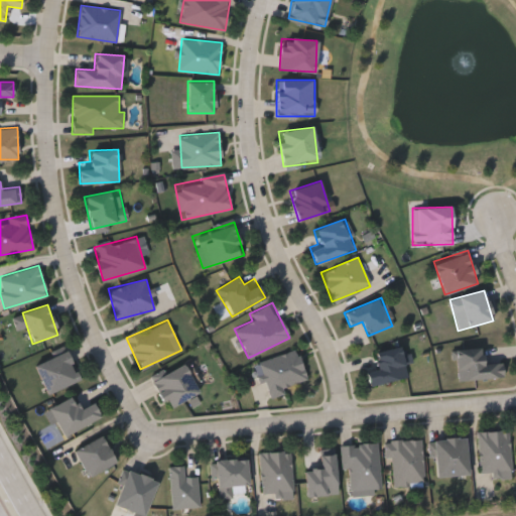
[(404,364),(407,379),(369,385),(365,367),(377,365),(375,353),(408,348),(410,363),(404,364)]
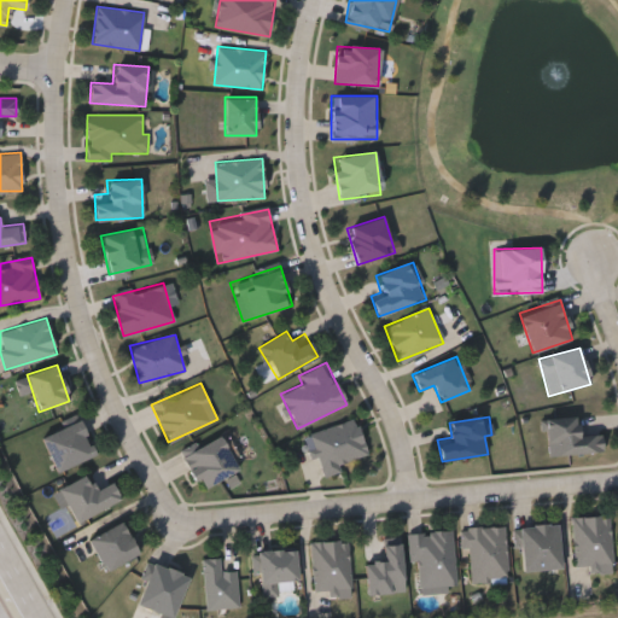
[(601,433),(602,454),(548,455),(547,418),(578,417),(578,433),(601,433)]
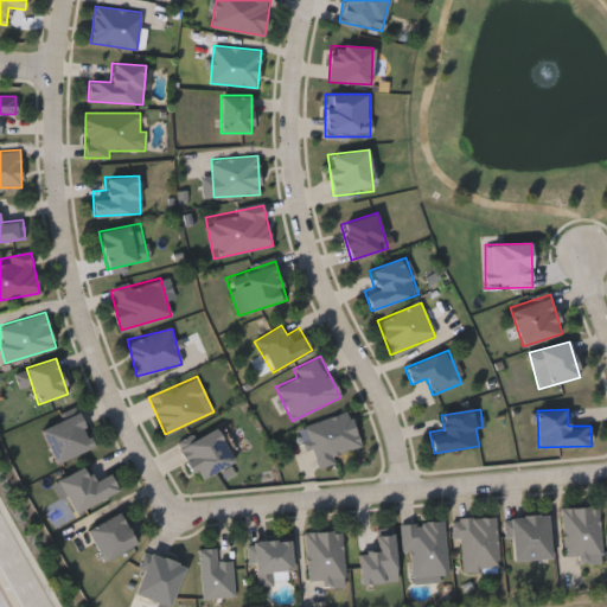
[(350,411),(360,447),(332,455),(334,462),(317,468),(304,426),(350,411)]
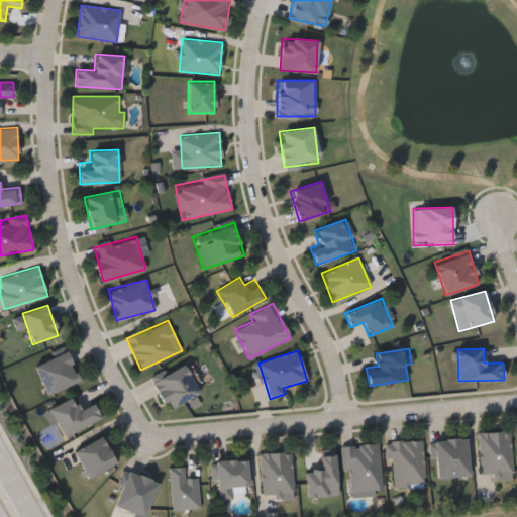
[(34,365),(67,351),(80,381),(46,394),(34,365)]
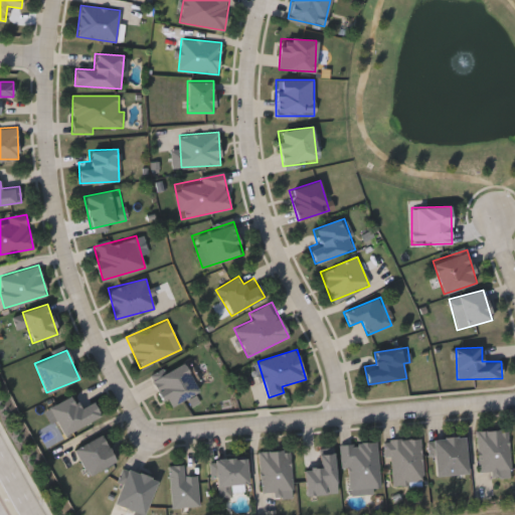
[(198,392),(165,407),(151,377),(183,362),(198,392)]
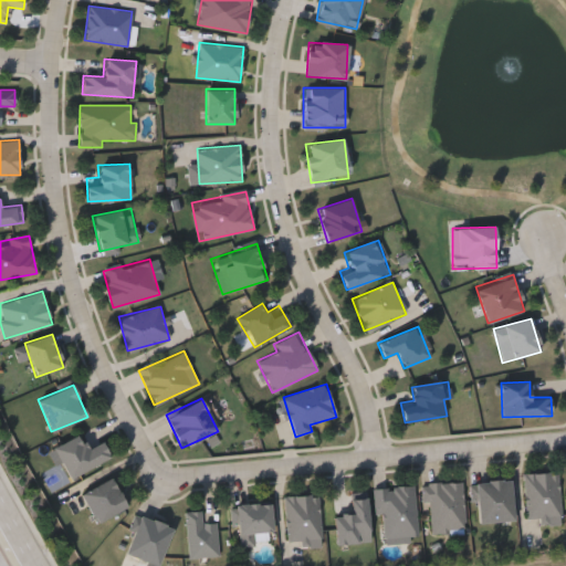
[(69,478),(54,446),(81,435),(86,448),(103,441),(111,459),(69,478)]
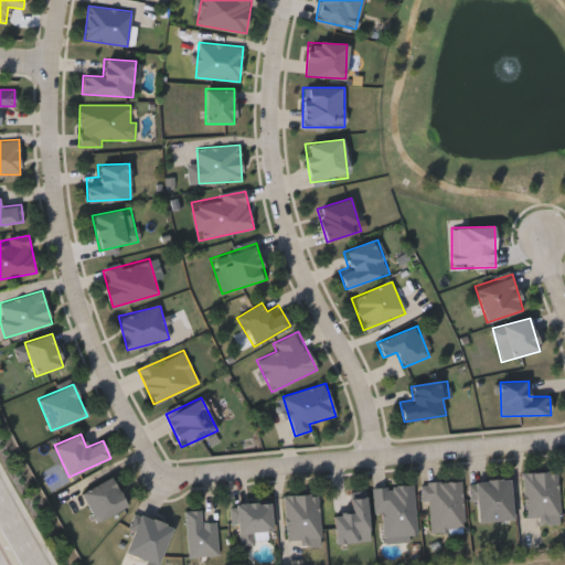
[(560,514),(525,518),(522,473),(556,470),(560,514)]
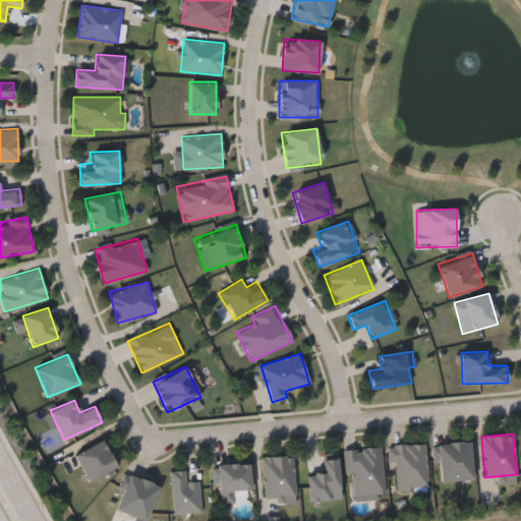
[(89,481),(74,454),(102,439),(116,466),(89,481)]
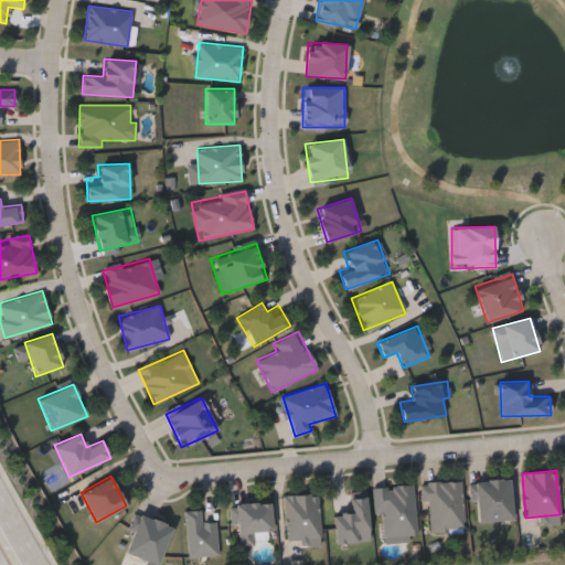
[(512,519),(477,521),(475,480),(510,478),(512,519)]
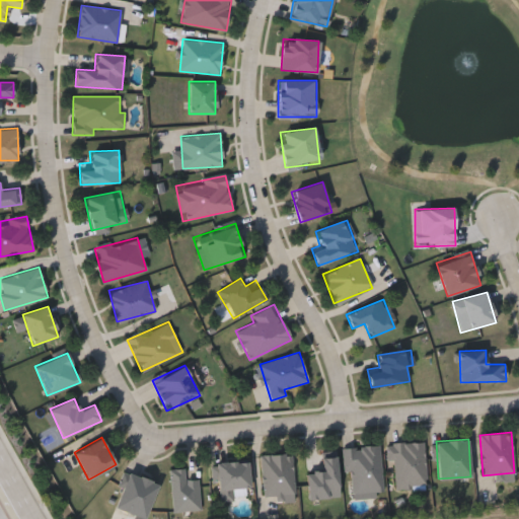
[(425,441),(427,486),(391,488),(389,443),(425,441)]
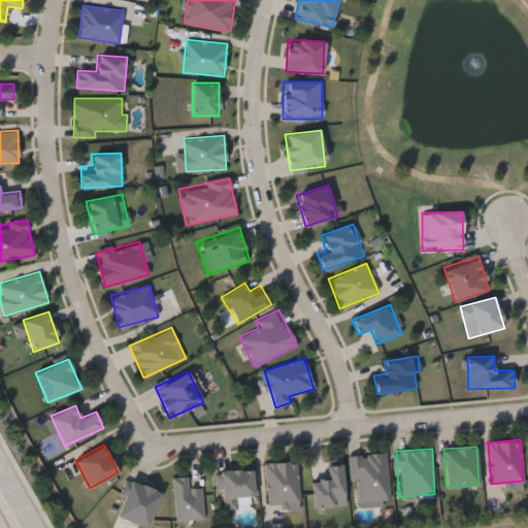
[(386,453),(389,504),(358,506),(356,481),(351,481),(349,455),(386,453)]
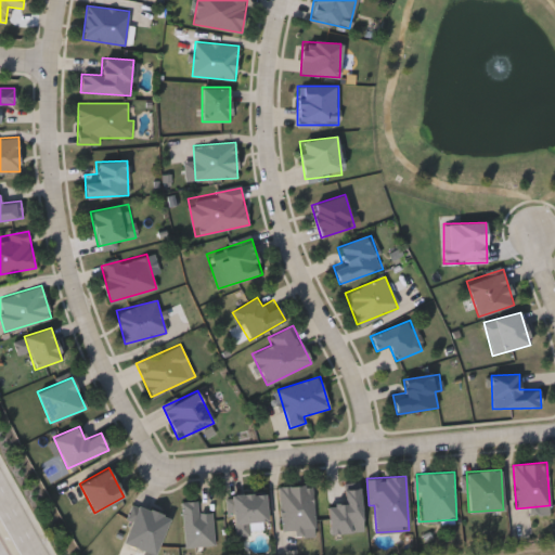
[(279,486),(312,485),(314,528),(281,529),(279,486)]
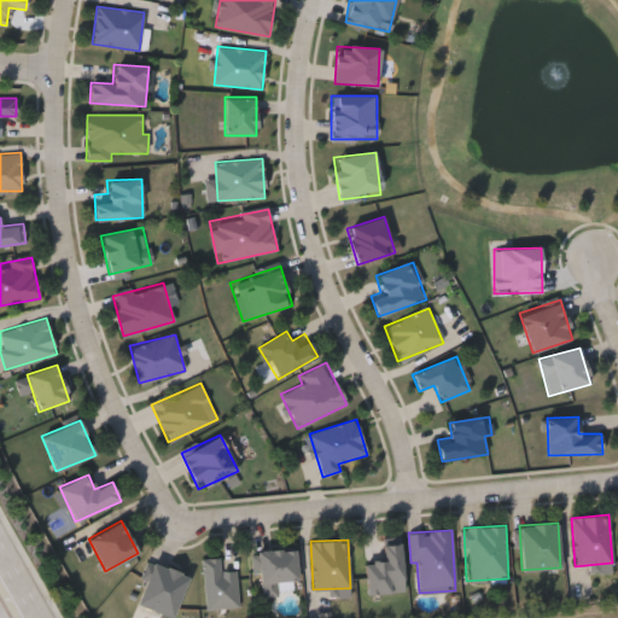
[(366,593),(365,560),(384,559),(383,543),(401,542),(403,592),(366,593)]
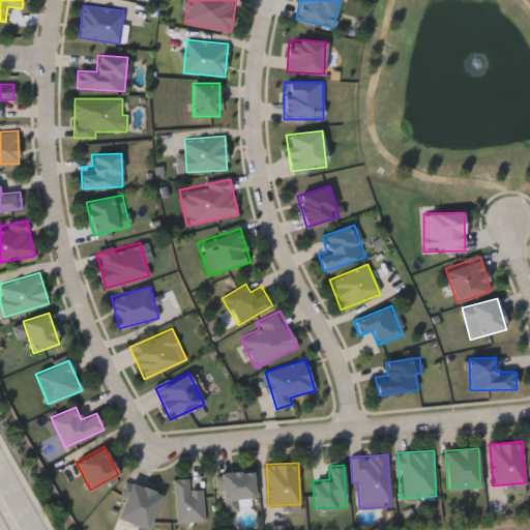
[(216,491),(216,472),(254,471),(255,498),(237,498),(237,510),(223,510),(223,491),(216,491)]
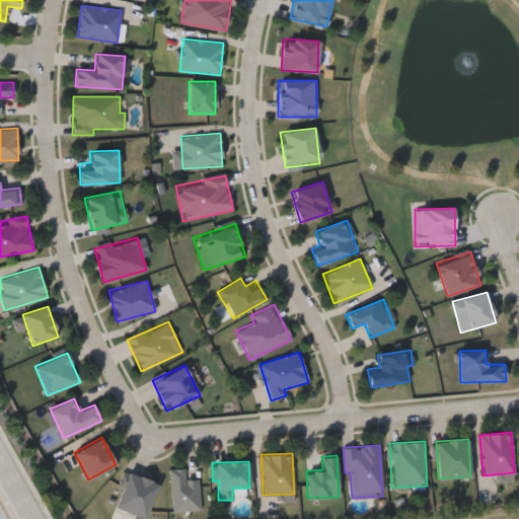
[(199,511),(171,510),(172,468),(186,469),(184,478),(200,479),(199,511)]
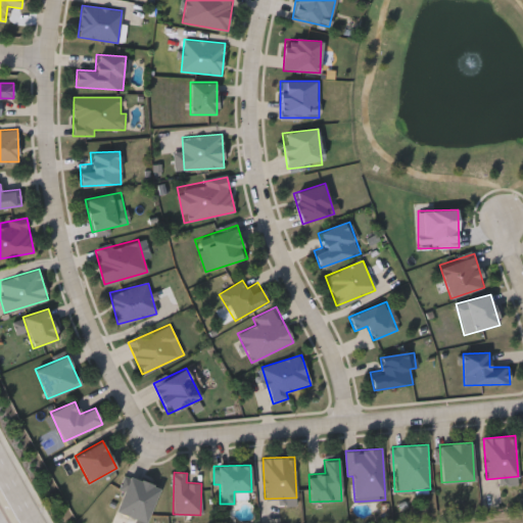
[(146,521),(115,511),(128,475),(158,486),(146,521)]
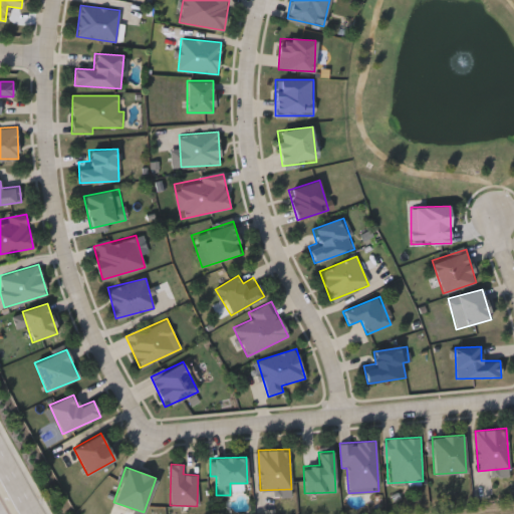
All buildings are outlined.
